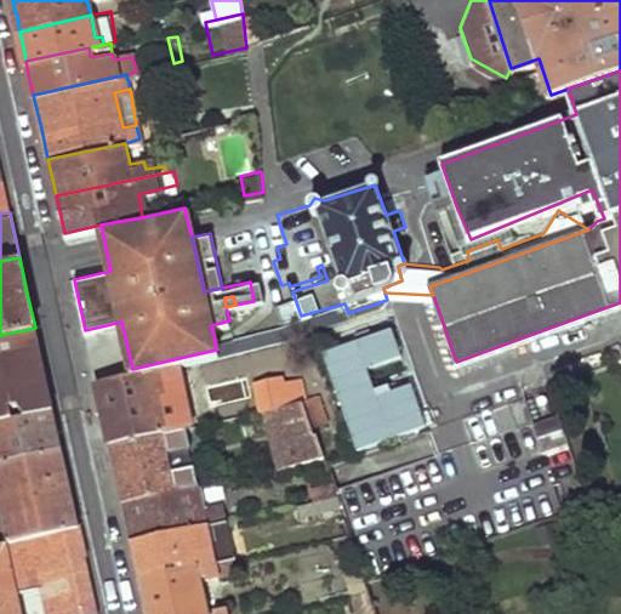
[(348,313),(345,303),(301,316),(215,341),(216,350),(285,334),(348,313)]
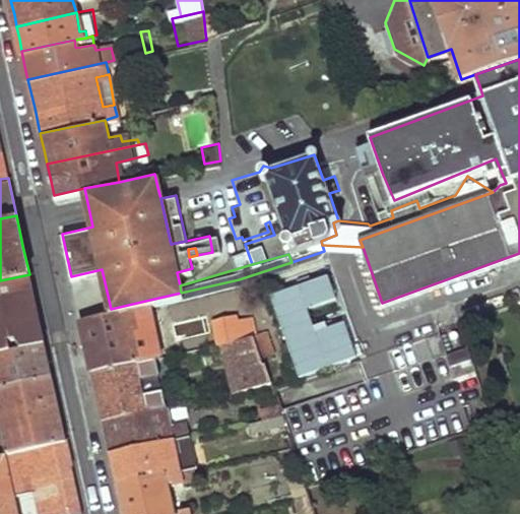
[(293,374),(353,356),(342,317),(312,325),(306,306),(334,297),(327,272),(268,290),(293,374)]
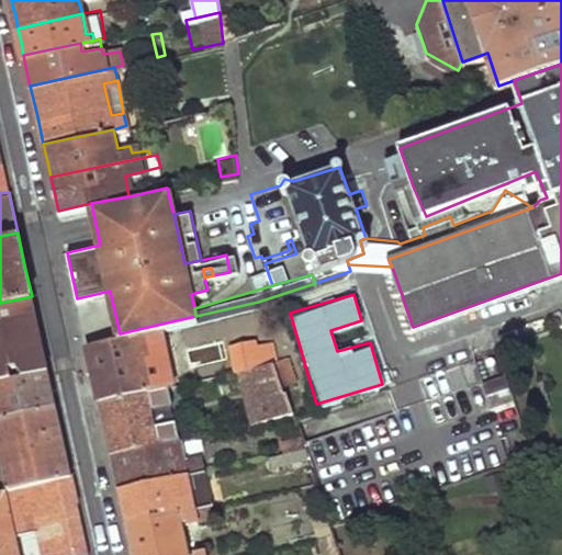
[(0,303),(0,378),(47,369),(40,335),(32,296),(0,303)]
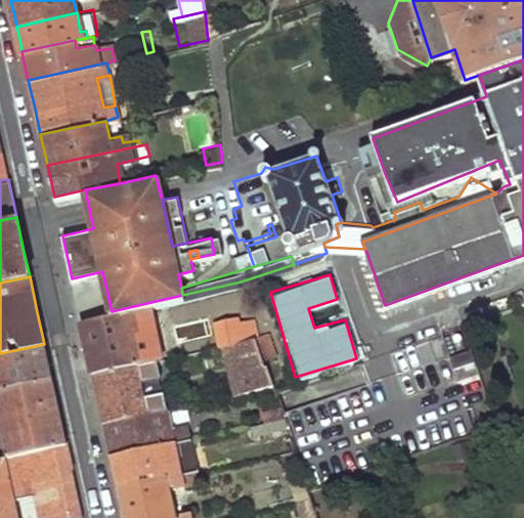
[(153,356),(161,354),(159,347),(136,350),(134,339),(145,336),(141,314),(149,313),(146,303),(112,311),(80,319),(87,346),(92,371),(137,360),(153,356)]
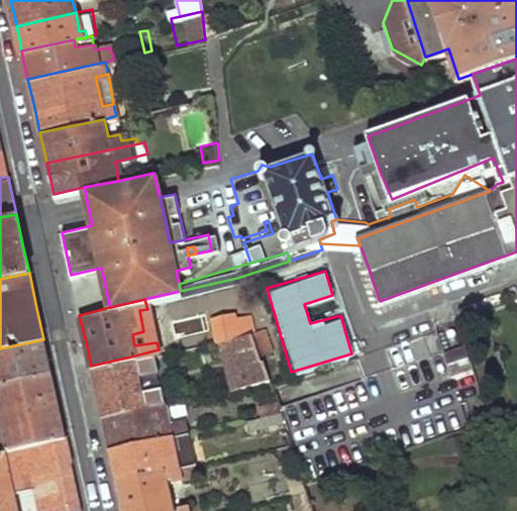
[(236,317),(249,315),(246,308),(234,310),(236,317)]
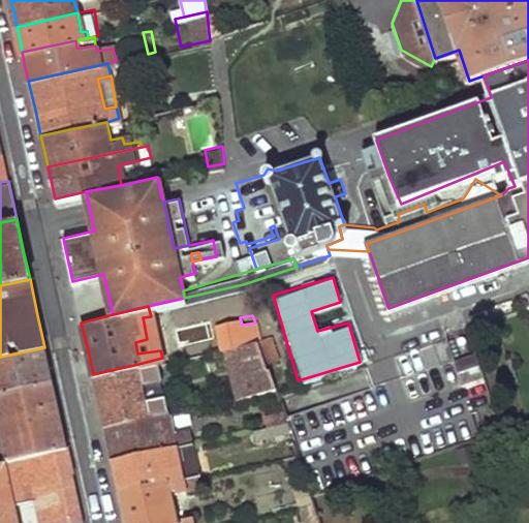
[(137,354),(160,350),(151,316),(143,317),(147,339),(135,342),(137,354)]
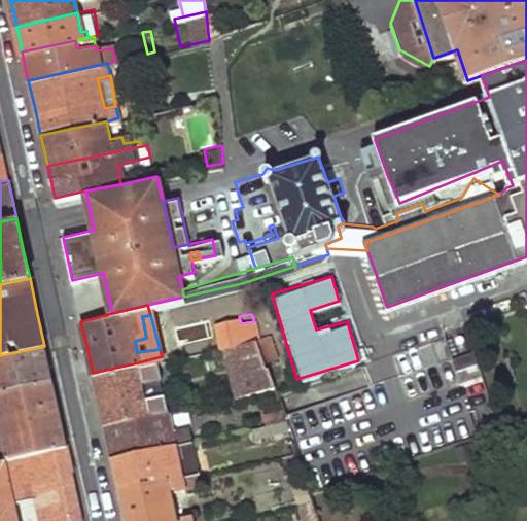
[(236,340),(259,335),(254,321),(241,323),(239,316),(217,322),(222,343),(236,340)]
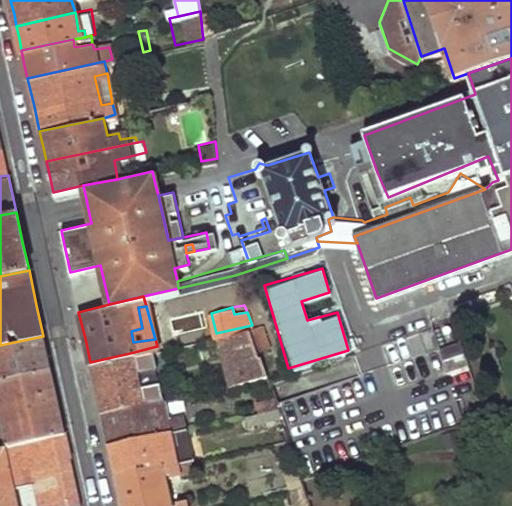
[(252,325),(258,345),(267,342),(261,323),(252,325)]
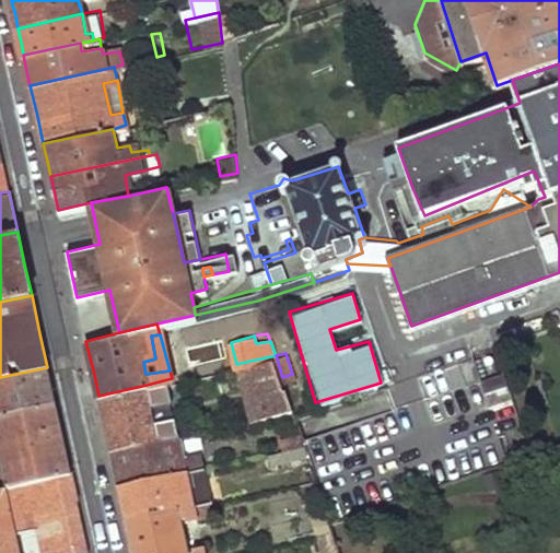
[(276,355),(251,361),(257,397),(252,398),(257,415),(293,408),(282,377),(276,355)]
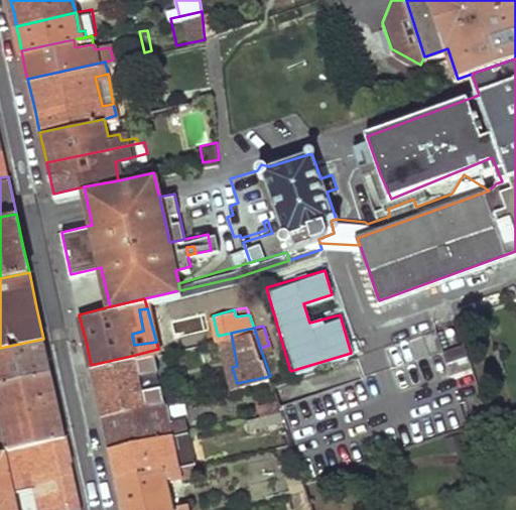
[(231,333),(218,336),(230,385),(237,383),(232,367),(237,366),(231,333)]
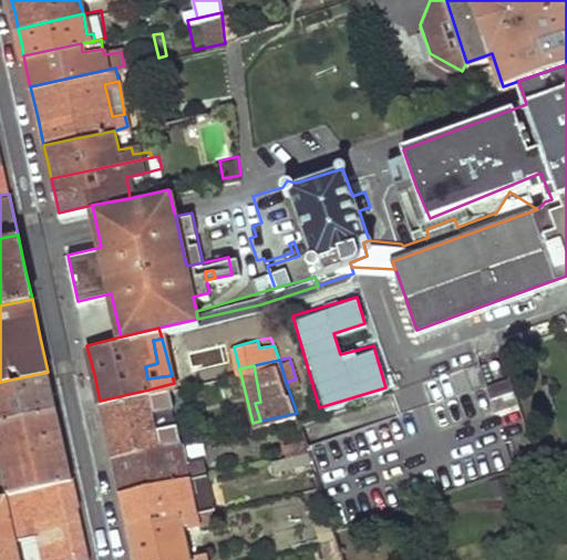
[(0,421),(55,410),(52,392),(48,372),(0,382),(0,421)]
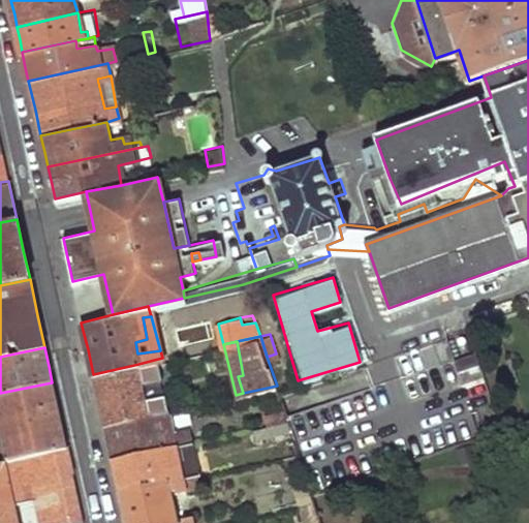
[(473,349),(454,356),(461,377),(480,371),(473,349)]
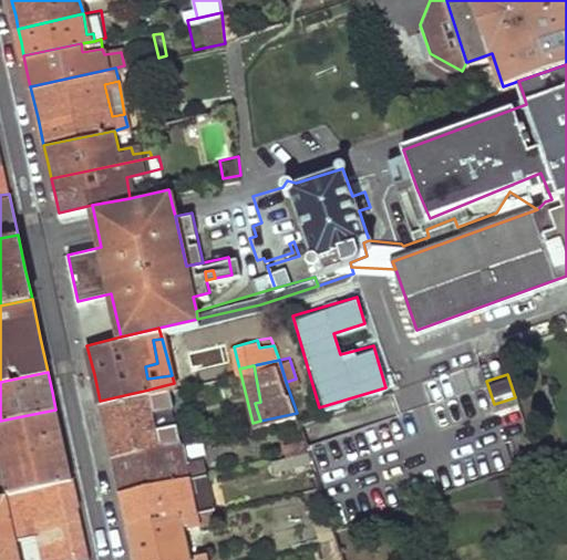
[(165,385),(148,390),(152,407),(169,404),(165,385)]
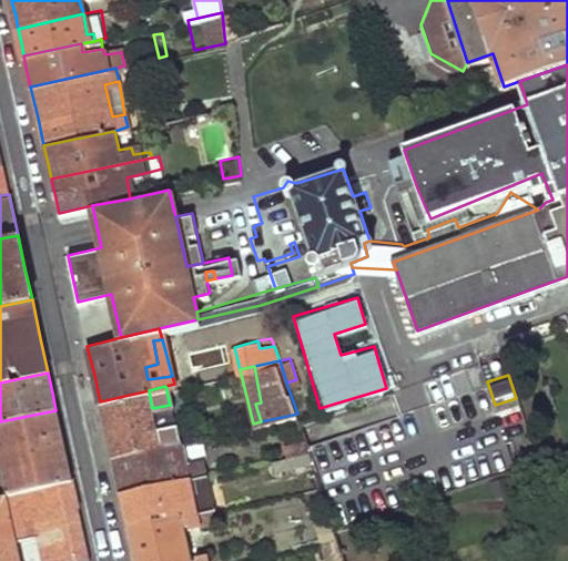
[(149,390),(100,401),(105,429),(111,456),(161,445),(152,408),(149,390)]
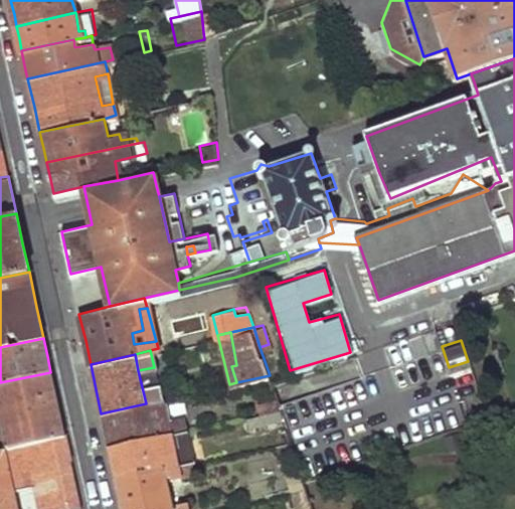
[(0,382),(0,415),(6,446),(64,434),(57,403),(50,372),(0,382)]
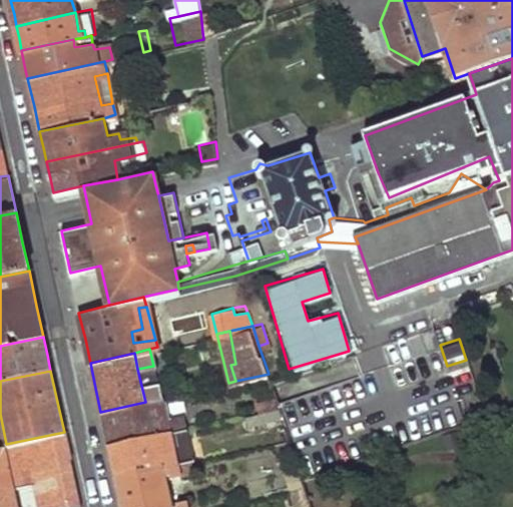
[(172,429),(187,426),(184,412),(171,415),(168,396),(145,402),(100,412),(104,428),(107,443),(172,429)]
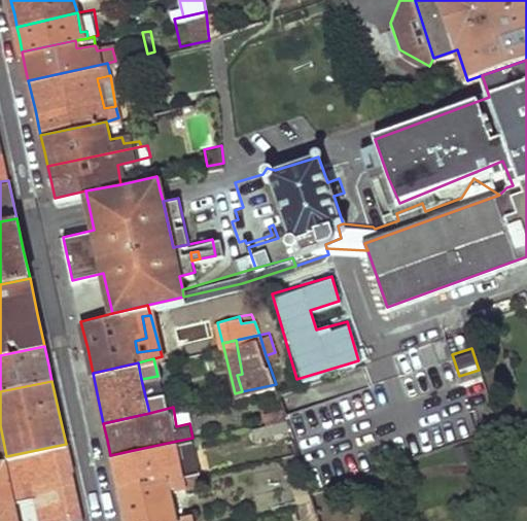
[(286,417),(283,408),(265,413),(266,421),(286,417)]
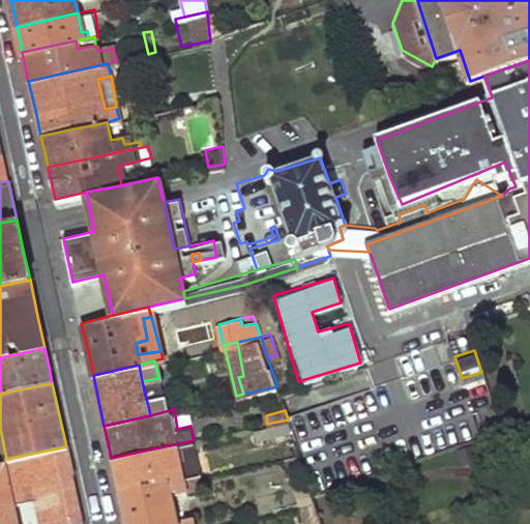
[(182,462),(199,459),(194,440),(178,443),(182,462)]
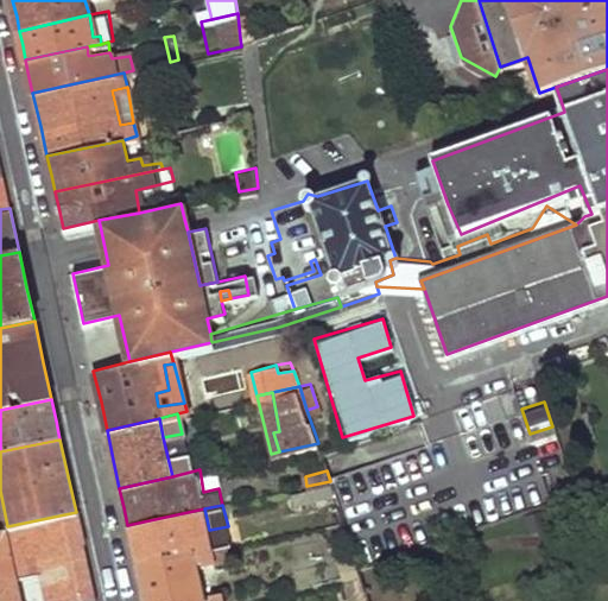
[(211,546),(230,543),(228,526),(209,530),(204,508),(127,525),(132,545),(137,564),(211,546)]
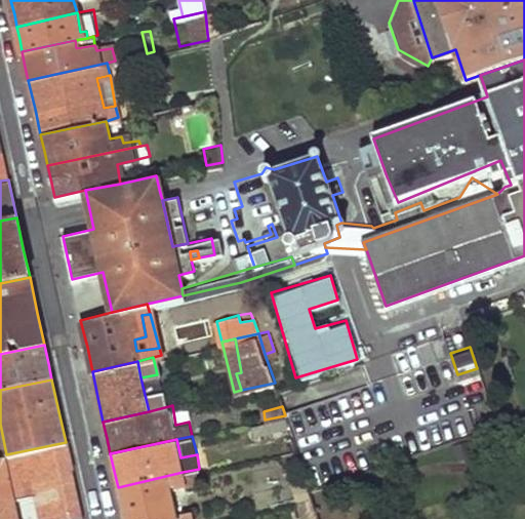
[(6,454),(15,496),(36,492),(40,518),(82,518),(74,481),(66,442),(6,454)]
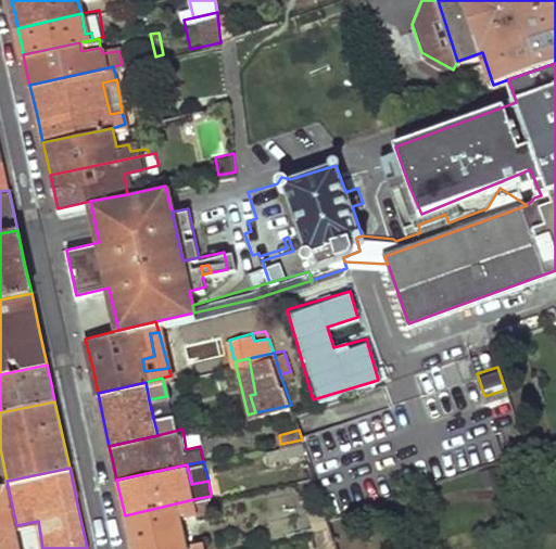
[(0,482),(0,548),(20,548),(16,525),(7,481),(0,482)]
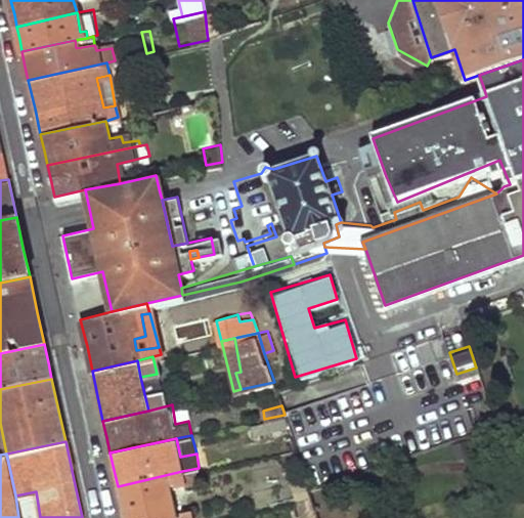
[(192,517),(191,513),(177,515),(170,482),(185,480),(182,471),(118,486),(124,517),(192,517)]
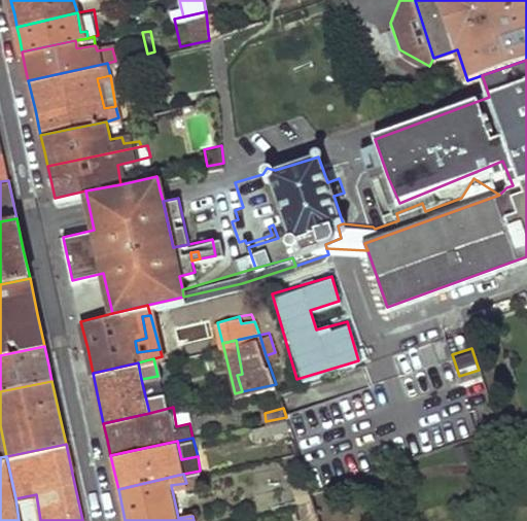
[(320,520),(313,498),(304,500),(310,520),(320,520)]
